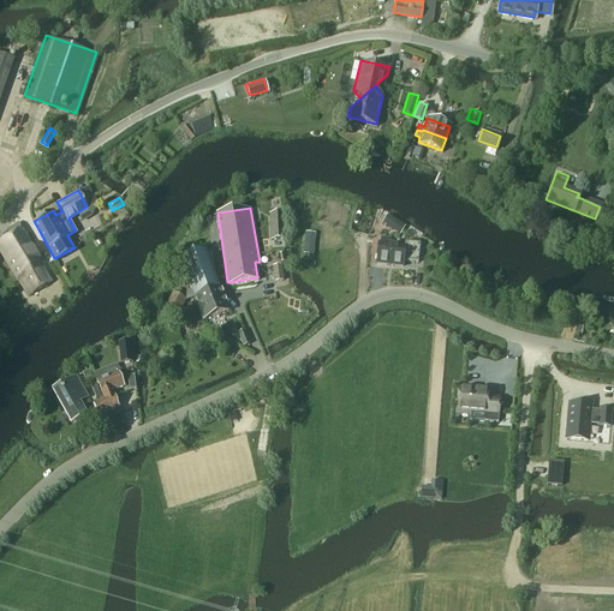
[(272,225),(268,225),(269,239),(282,238),(281,213),(272,213),(272,225)]
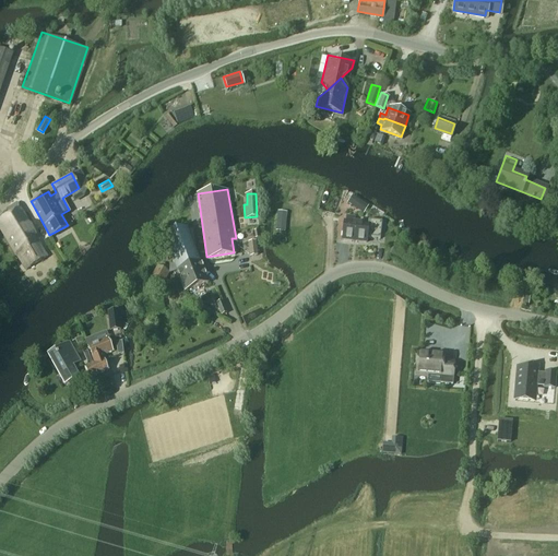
[(352,193),(346,201),(357,209),(361,200),(352,193)]
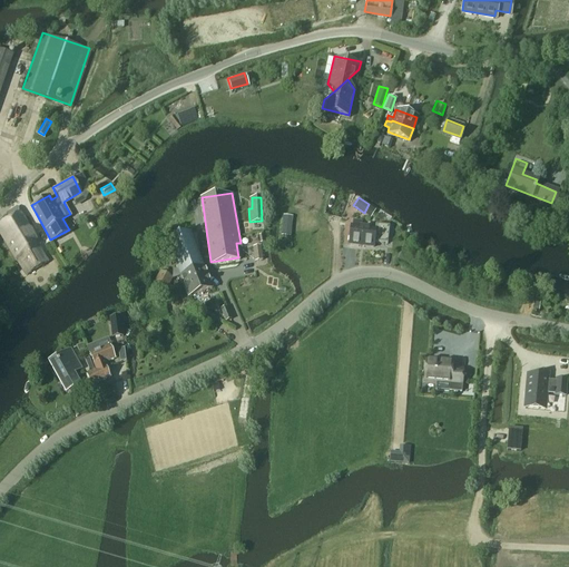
[(30,272),(50,260),(18,205),(7,212),(9,217),(0,222),(0,232),(16,258),(21,255),(30,272)]
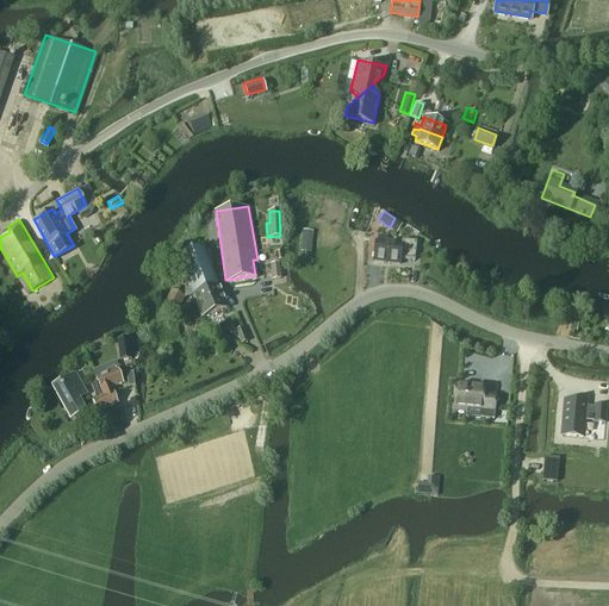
[(372,258),(399,262),(399,256),(414,258),(416,239),(401,237),(401,242),(374,239),(372,258)]
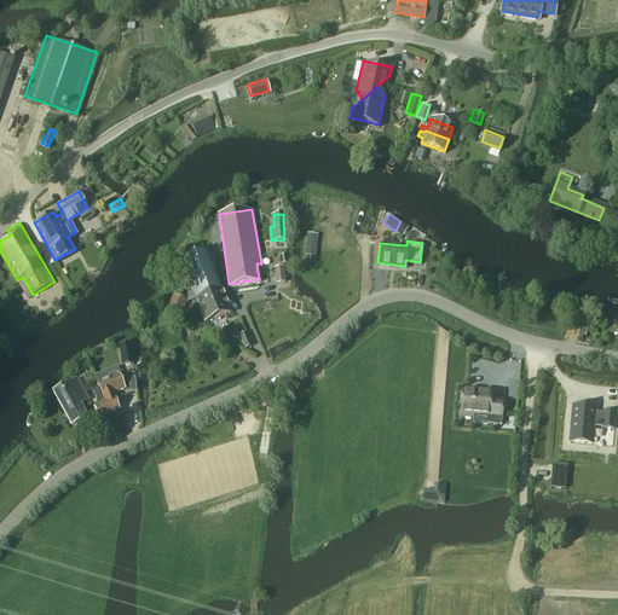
[(306,243),(305,254),(316,255),(317,244),(306,243)]
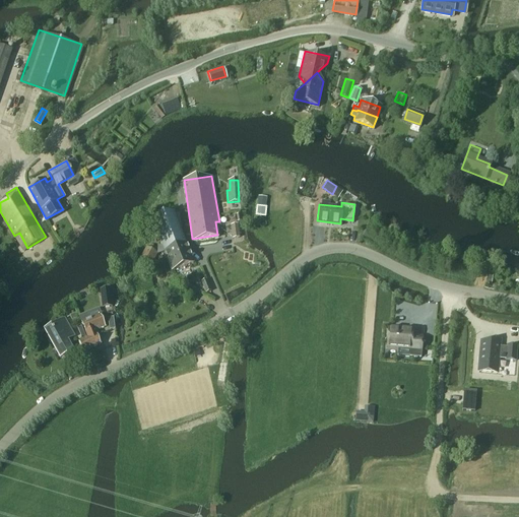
[(164,250),(185,242),(173,209),(151,216),(161,243),(150,247),(146,245),(138,258),(149,264),(156,251),(164,249),(164,250)]
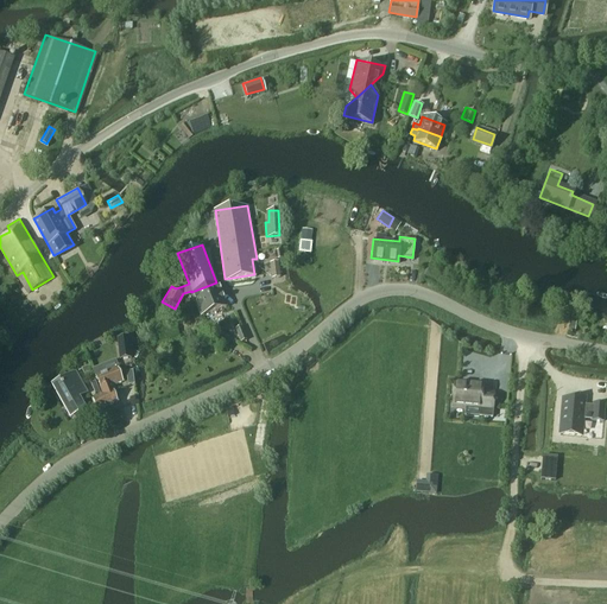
[(277,260),(269,261),(270,272),(278,271),(277,260)]
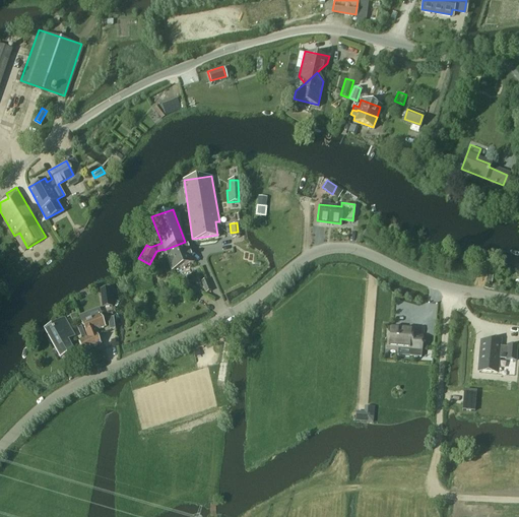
[(192,261),(185,242),(164,250),(171,269),(192,261)]
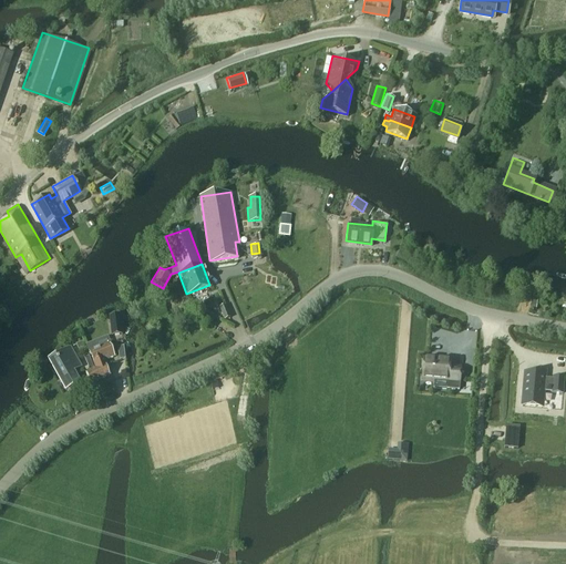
[(163,299),(146,303),(148,315),(165,311),(163,299)]
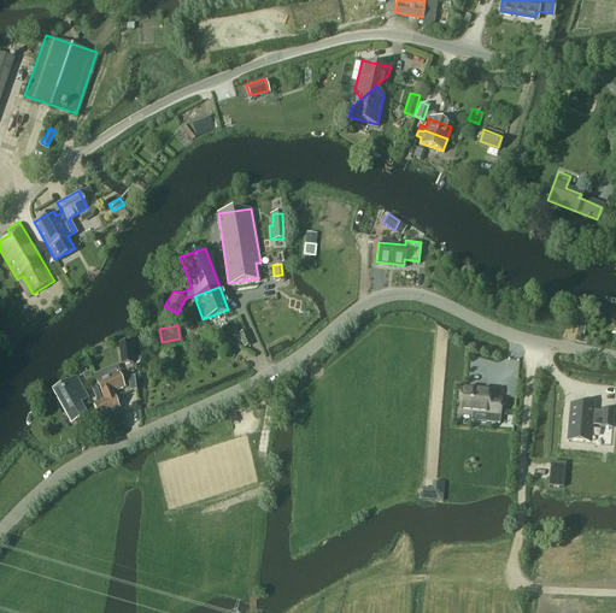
[(250,342),(244,330),(239,332),(244,345),(250,342)]
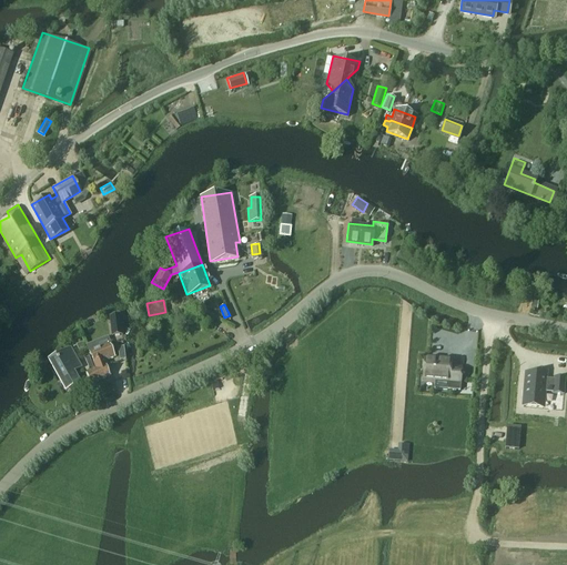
[(119,315),(109,316),(111,334),(121,333),(119,315)]
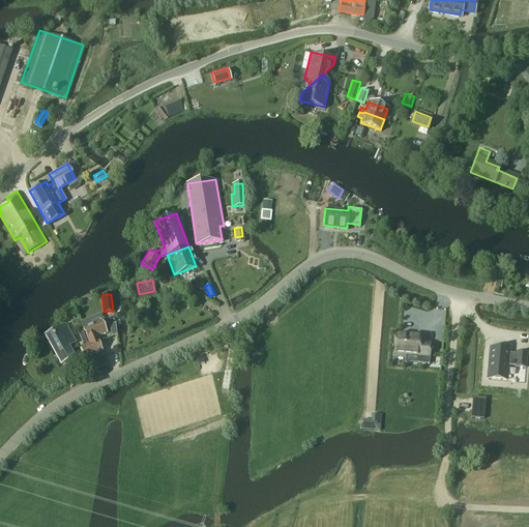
[(83,356),(101,349),(96,337),(107,332),(101,320),(88,325),(85,319),(80,321),(88,343),(87,344),(83,345),(79,347),(83,356)]
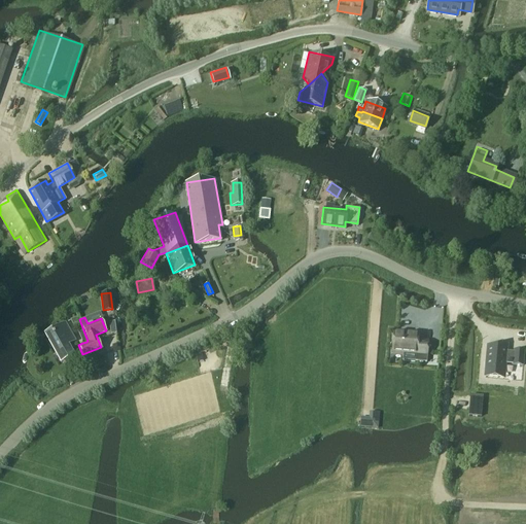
[(74,340),(66,324),(48,335),(54,343),(51,345),(56,353),(59,352),(62,359),(72,353),(68,347),(67,344),(74,340)]
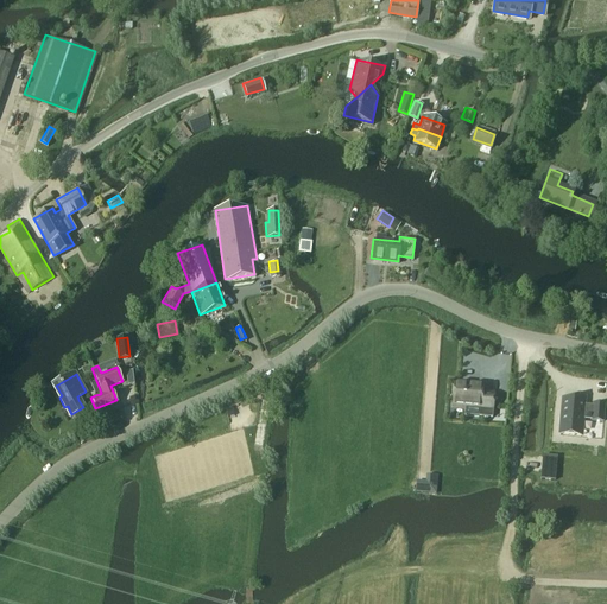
[(94,380),(89,382),(95,395),(100,394),(94,380)]
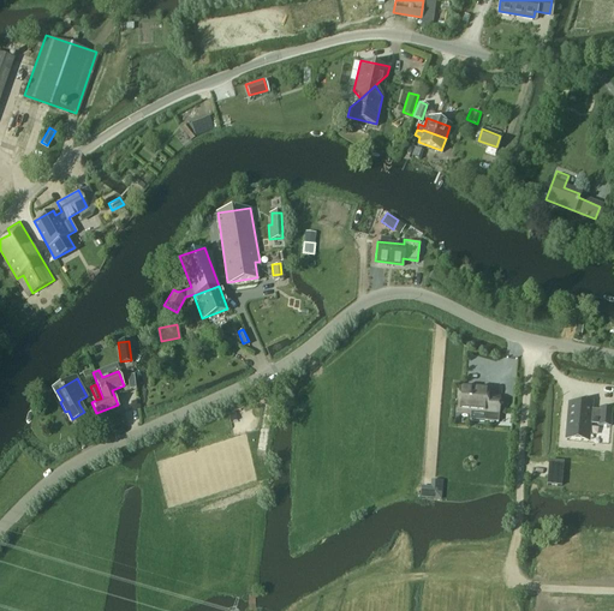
[(487,388),(458,385),(457,409),(470,411),(470,418),(496,420),(499,396),(487,395),(487,388)]
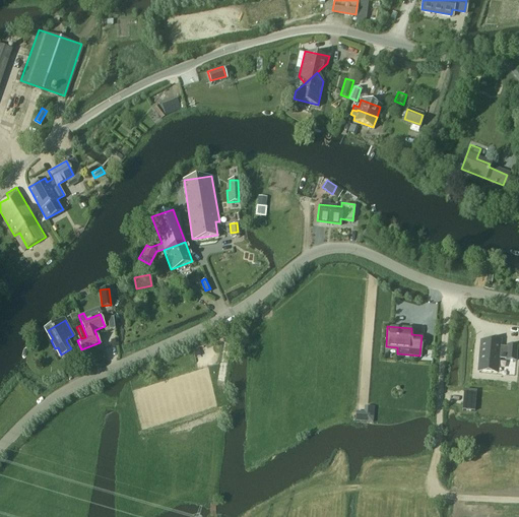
[(496,353),(504,353),(503,358),(514,359),(516,344),(507,343),(507,345),(499,344),(499,338),(490,337),(490,340),(480,339),(478,363),(495,364),(496,353)]
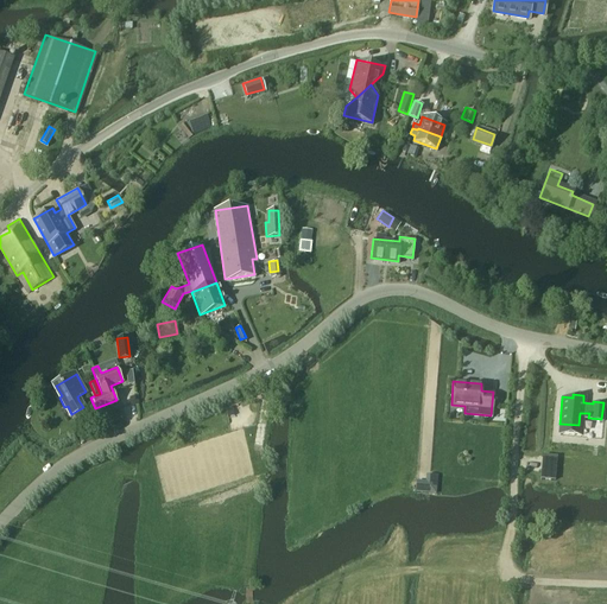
[(554,478),(555,469),(541,468),(539,477),(554,478)]
